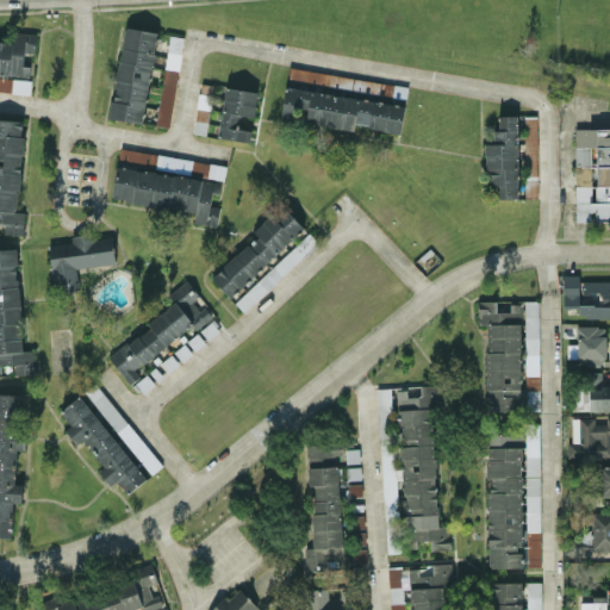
[(143,123),(157,31),(124,26),(111,118),(143,123)]
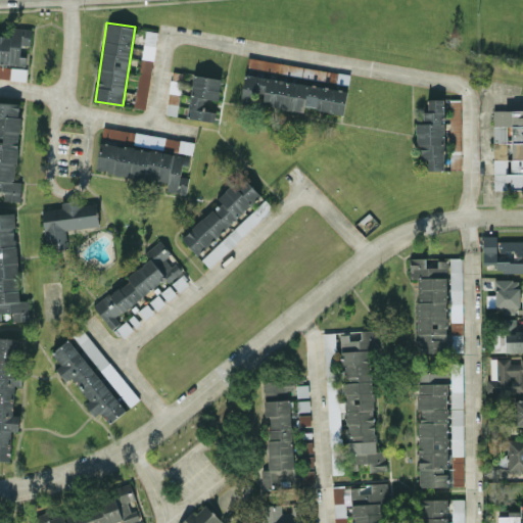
[(0,77),(27,80),(28,67),(26,67),(27,56),(19,56),(20,45),(31,45),(32,28),(12,27),(11,34),(0,33),(0,77)]
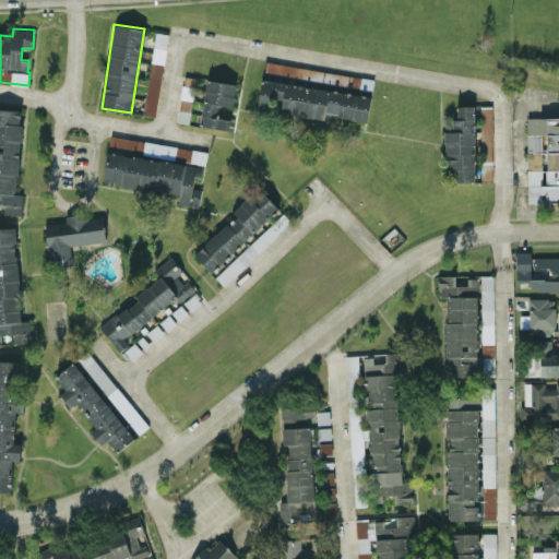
[(155,116),(165,55),(153,52),(142,115),(155,116)]
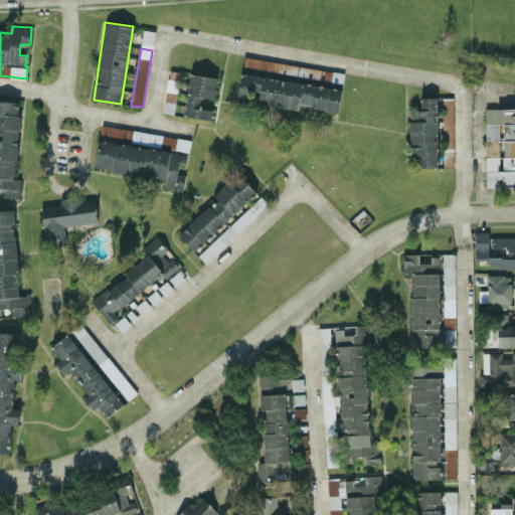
[(242,68),(343,82),(344,71),(244,57),(242,68)]
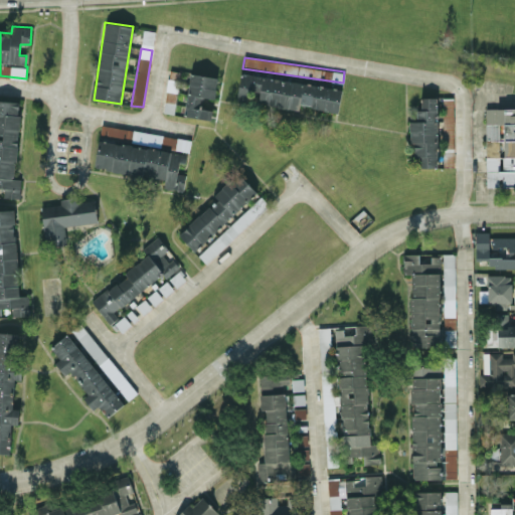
[(210,119),(212,110),(201,109),(203,97),(214,99),(217,77),(190,72),(184,115),(210,119)]
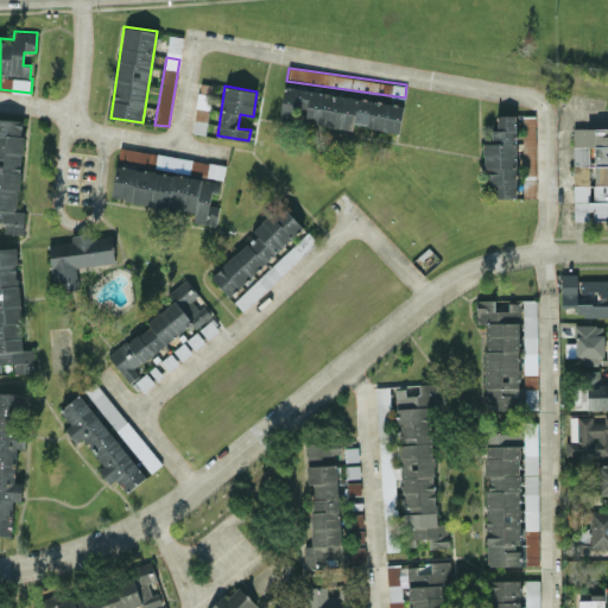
[(305,122),(353,130),(354,125),(399,131),(404,105),(284,87),(280,118),(292,119),(293,107),(306,108),(305,122)]
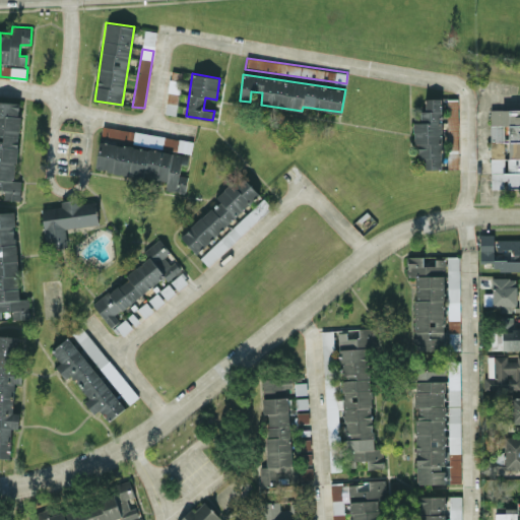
[(165,113),(176,115),(181,79),(170,77),(165,113)]
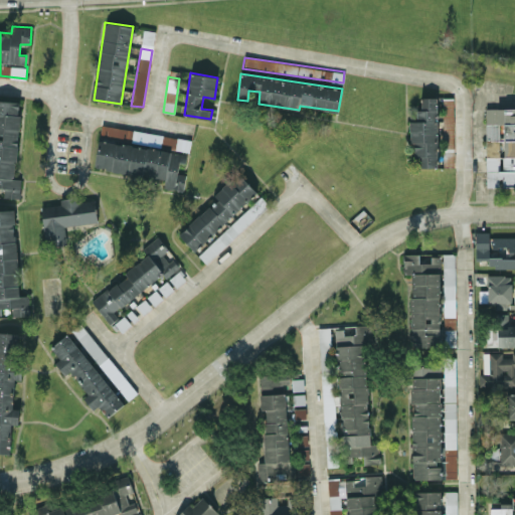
[(437,98),(420,98),(420,110),(416,110),(416,121),(409,121),(409,143),(414,142),(415,167),(438,167),(437,98)]
